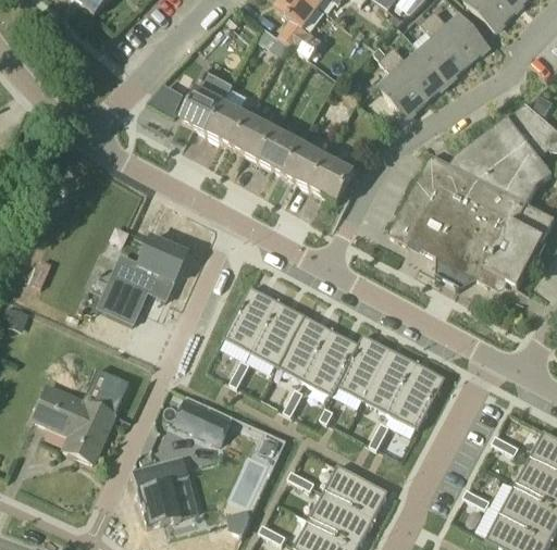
[(74,0),(93,16),(106,0),(74,0)]
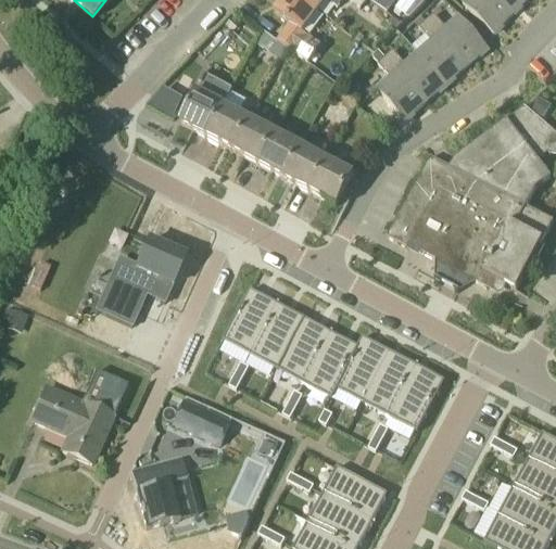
[(279,39),(287,45),(294,50),(295,49),(308,60),(320,42),(307,33),(303,29),(319,8),(308,0),(281,0),(275,9),(290,20),(277,37),(279,39)]
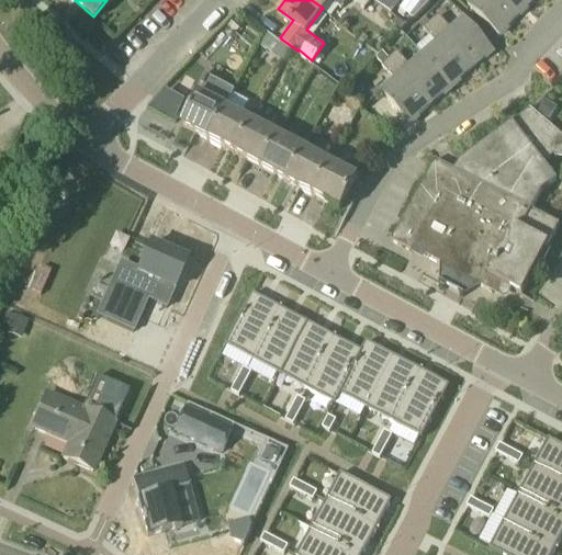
[(402,0),(398,4),(414,17),(428,0),(402,0)]
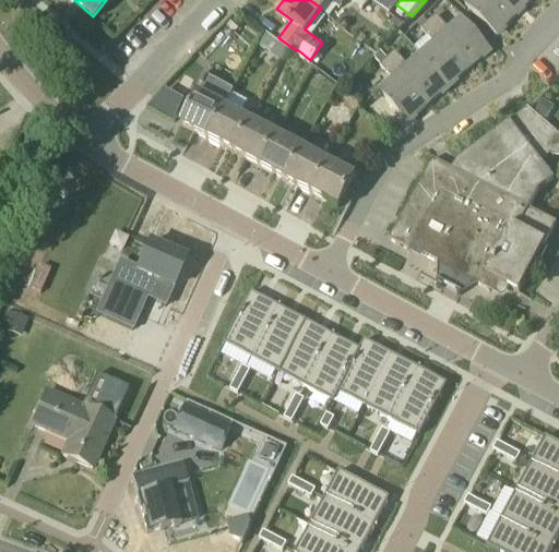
[(496,31),(515,11),(503,0),(466,0),(465,1),(496,31)]
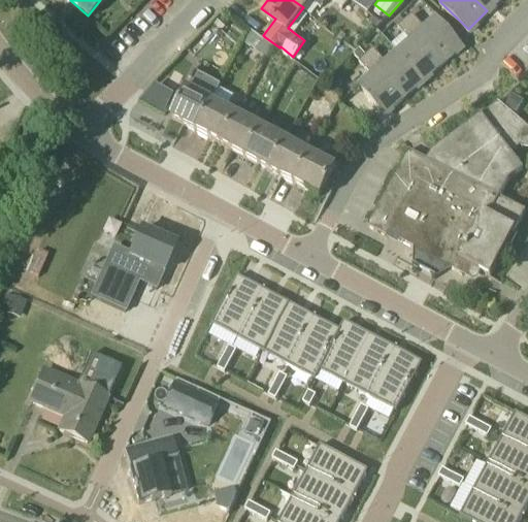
[(475,0),(487,10),(496,0),(475,0)]
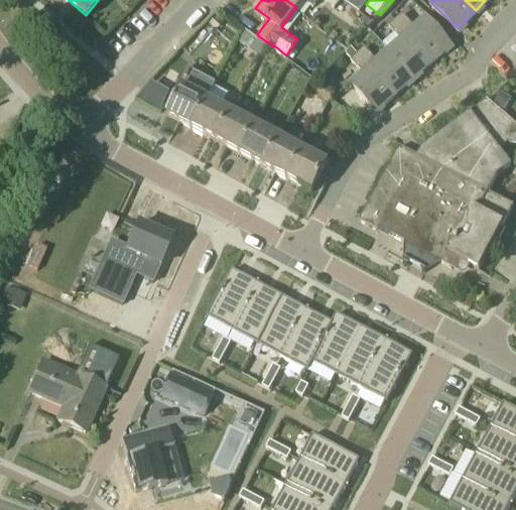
[(414,22),(403,9),(396,16),(433,58),(453,41),(426,11),(414,22)]
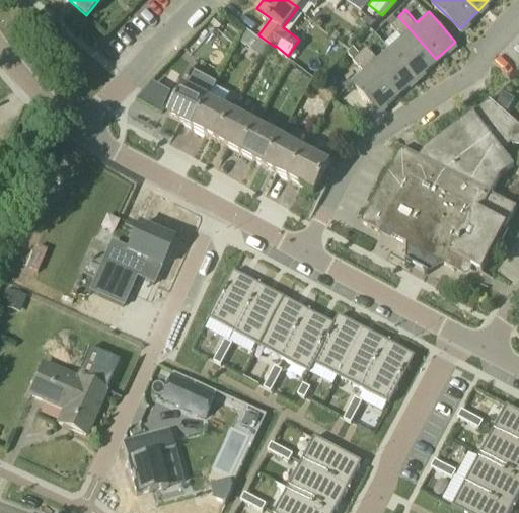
[(398,16),(397,16),(391,22),(390,23),(401,35),(389,46),(417,76),(436,59),(398,16)]
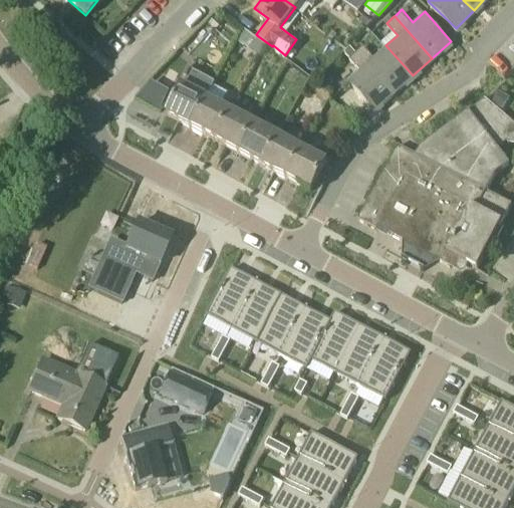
[(258,36),(256,34),(245,25),(239,36),(252,45),(258,36)]
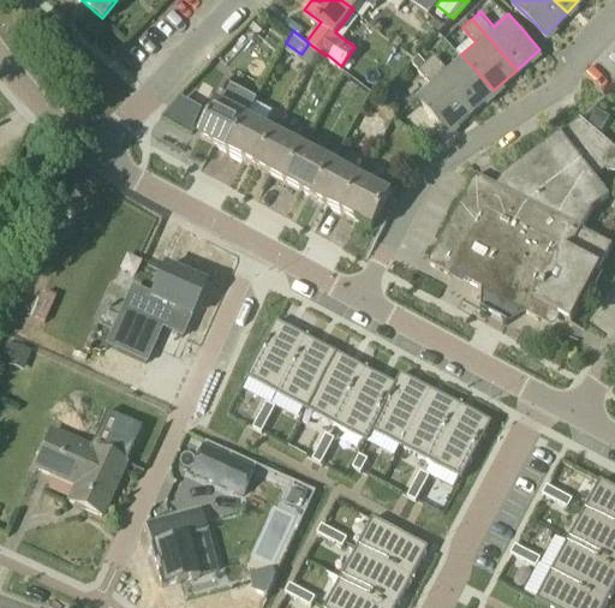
[(418,51),(410,59),(418,67),(427,60),(418,52),(418,51)]
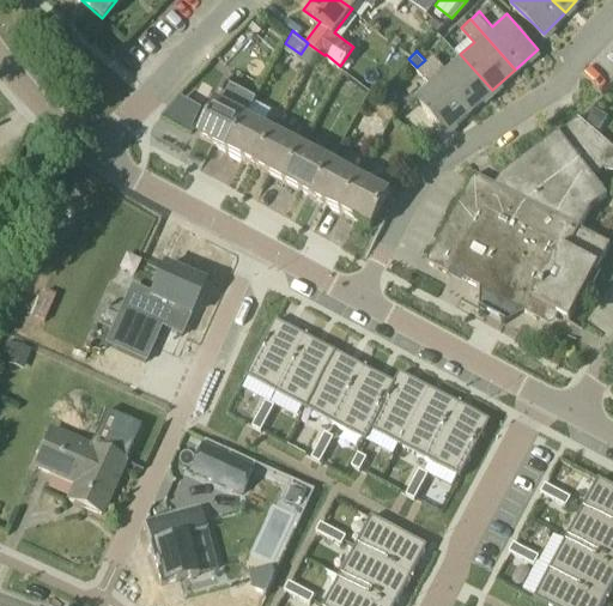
[(445,67),(434,53),(425,60),(469,110),(492,90),(460,54),(445,67)]
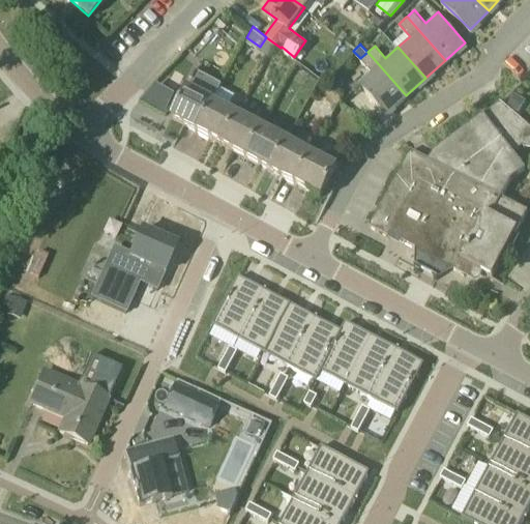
[(386,113),(406,95),(367,52),(360,58),(372,70),(359,82),(386,113)]
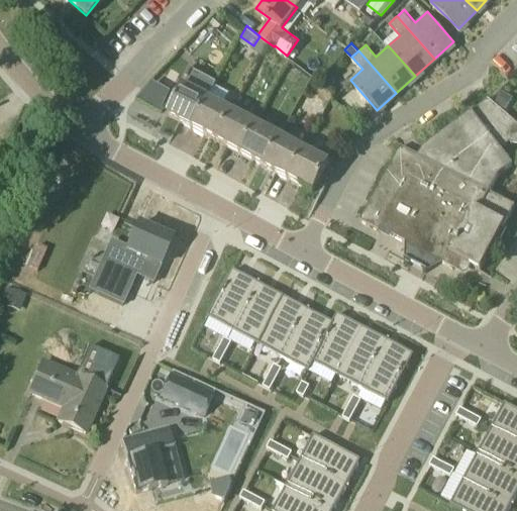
[(192,125),(208,96),(207,96),(214,83),(216,80),(189,66),(185,74),(187,75),(167,111),(192,125)]
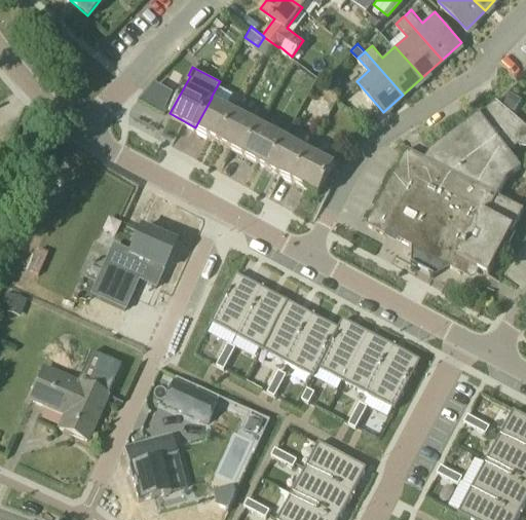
[(525,122),(496,97),(429,147),(425,155),(407,146),(366,222),(385,232),(386,230),(413,244),(425,251),(421,259),(434,265),(438,257),(450,264),(460,269),(465,260),(489,272),(524,208),(497,194),(508,177),(521,165),(504,144),(525,126),(525,122)]
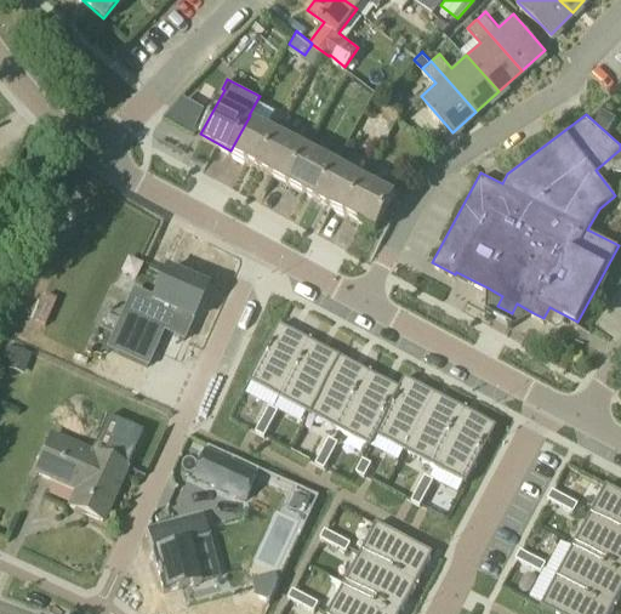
[(278,130),(267,125),(250,115),(231,151),(260,165),(278,130)]
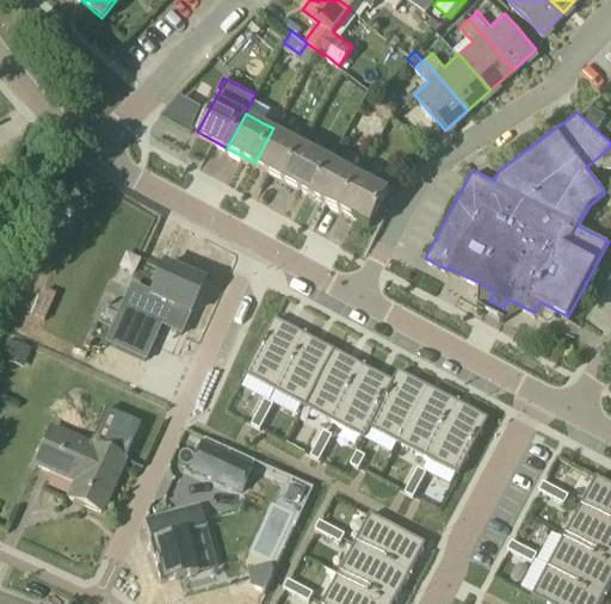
[(285,179),(303,145),(273,128),(255,162),(285,179)]
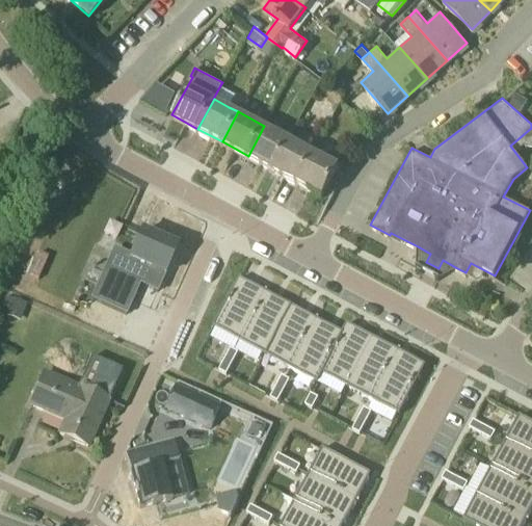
[(272,168),(289,138),(264,126),(248,156),(272,168)]
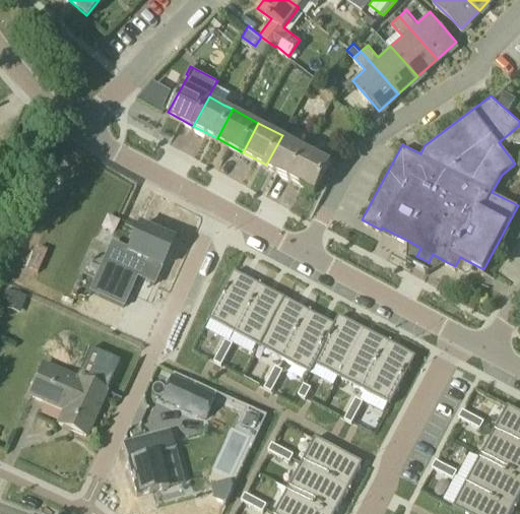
[(290,178),(306,148),(282,135),(266,165),(290,178)]
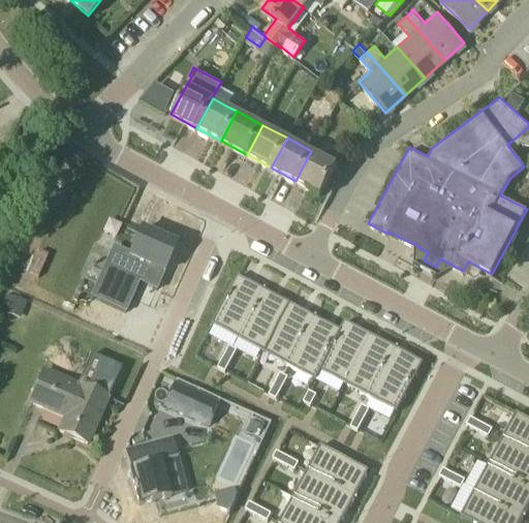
[(319,194),(325,183),(336,164),(311,151),(296,181),(319,194)]
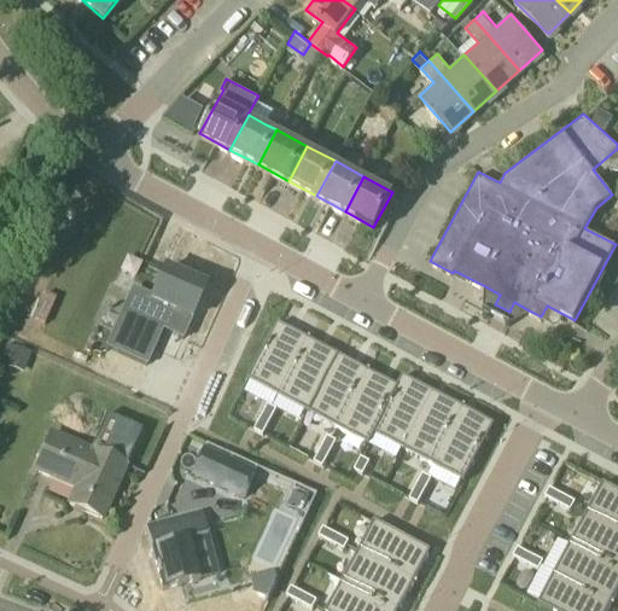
[(176,348),(205,283),(164,265),(151,296),(133,287),(108,342),(147,361),(157,339),(176,348)]
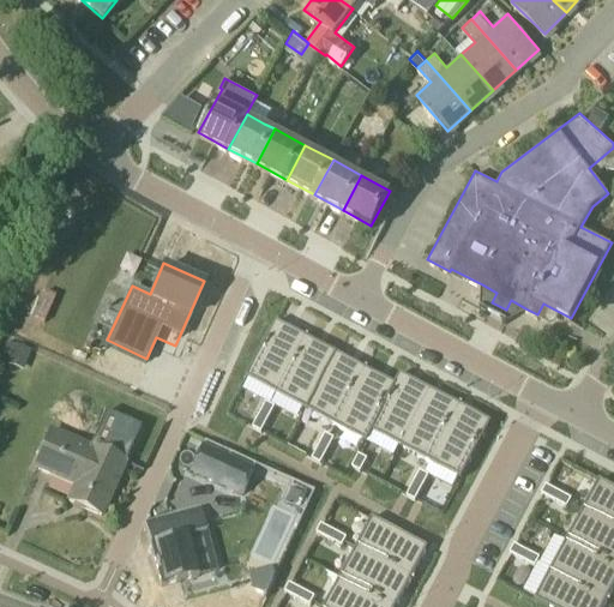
[(276,389),(307,332),(276,316),(246,372),(276,389)]
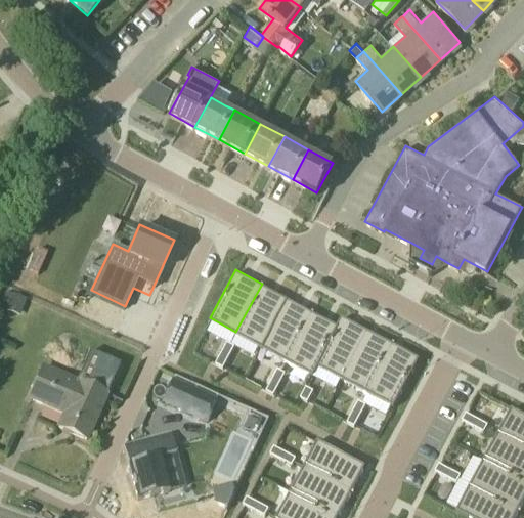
[(262,284),(235,332),(261,345),(287,297),(262,284)]
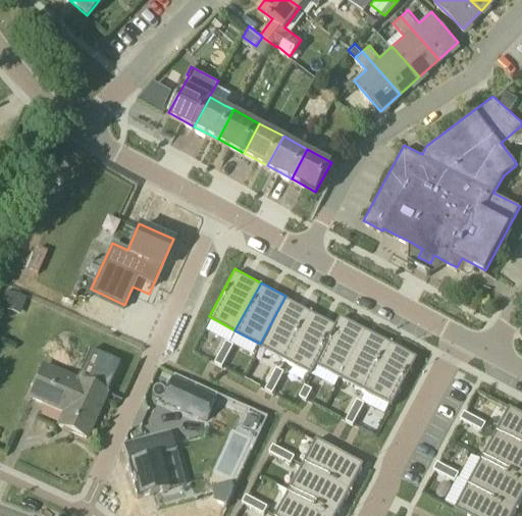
[(285,296),(260,344),(285,357),(311,309),(285,296)]
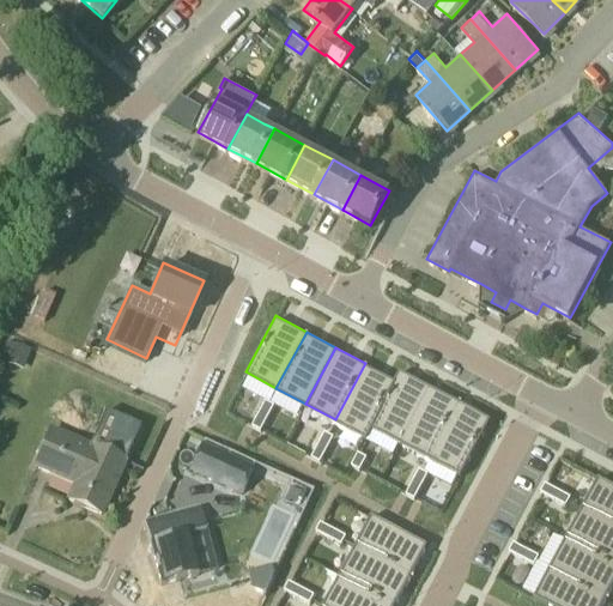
[(365,363),(335,419),(364,435),(400,369),(399,368),(394,379),(365,363)]
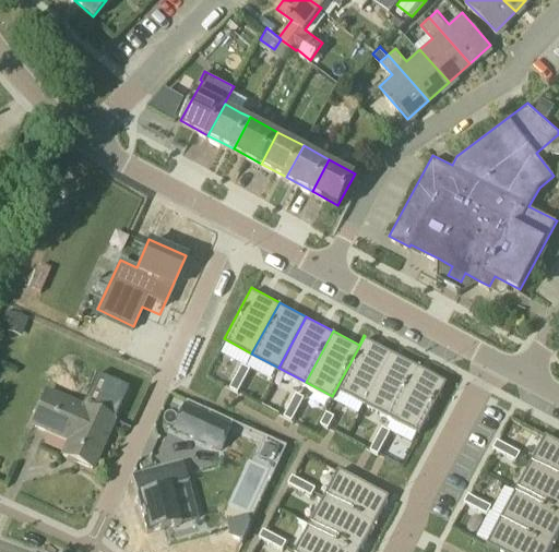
[(365,336),(332,396),(333,397),(339,387),(365,402),(392,350),(365,336)]
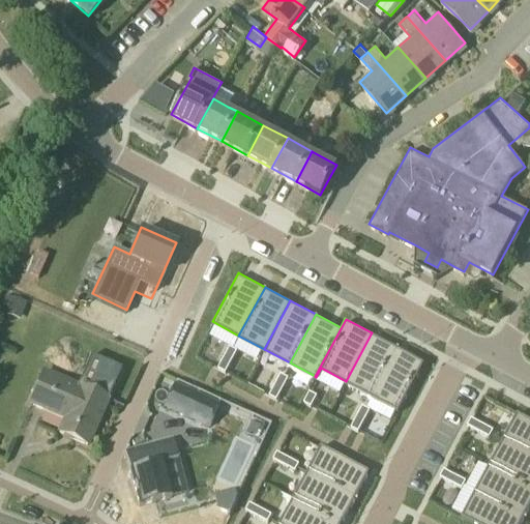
[(371,395),(398,346),(372,332),(346,381),(371,395)]
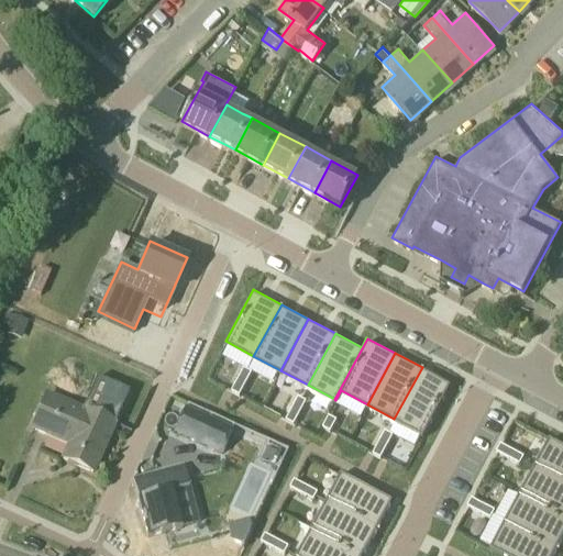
[(252,368),(244,364),(238,376),(245,380),(252,368)]
